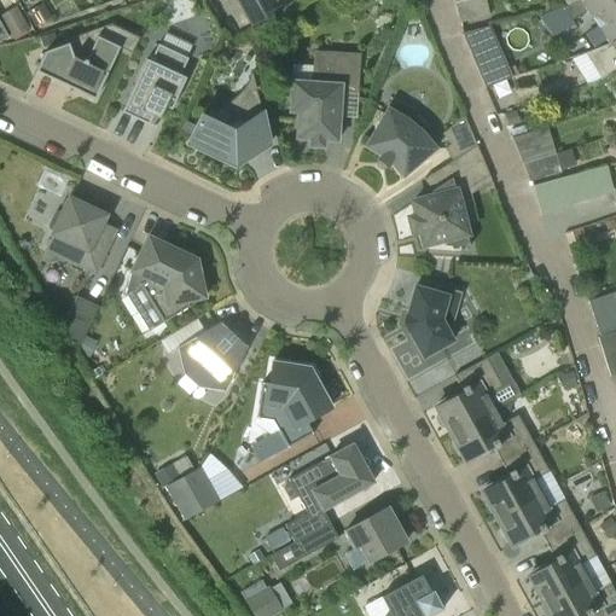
[(254,27),(284,9),(278,0),(238,0),(244,9),(254,27)]
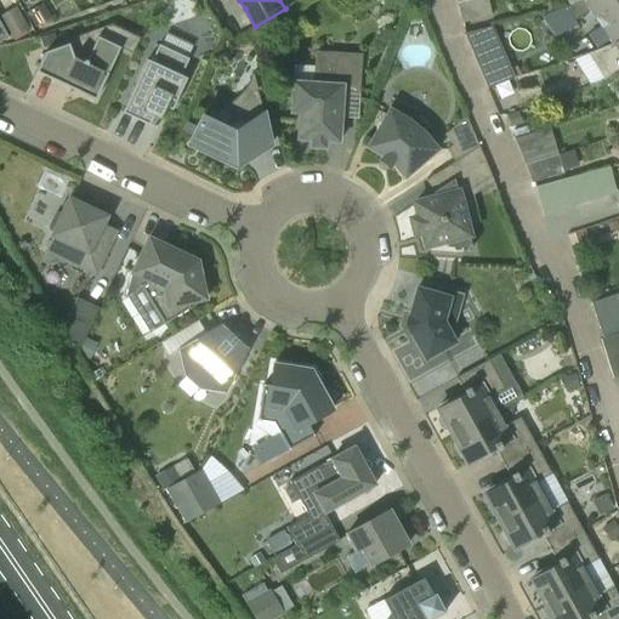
[(463,0),(459,1),(464,21),(493,13),(489,0),(463,0)]
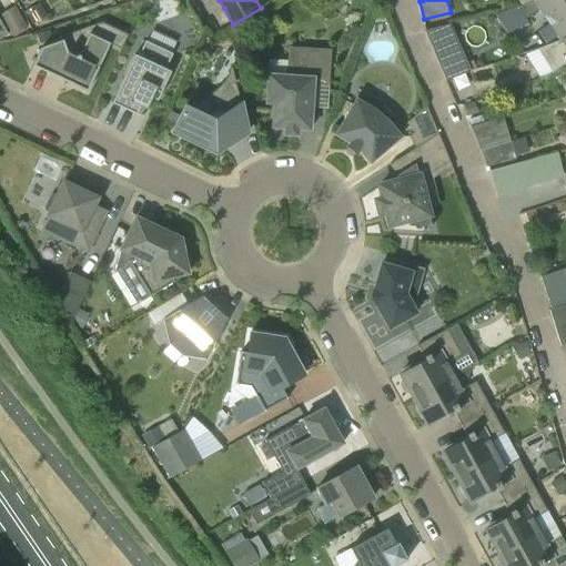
[(537,0),(536,1),(523,6),(522,3),(519,6),(527,18),(539,9),(561,39),(562,40),(565,37),(565,0),(537,0)]
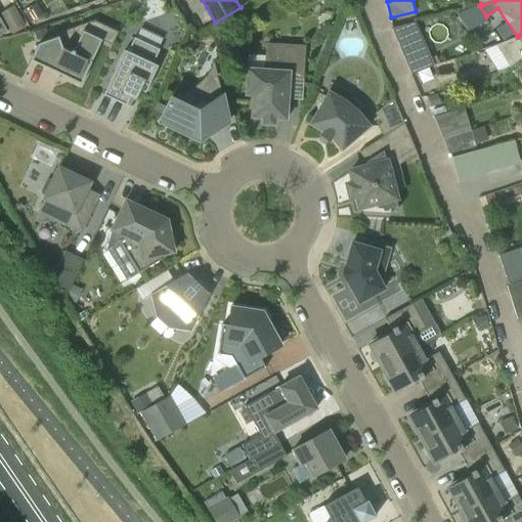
[(44,14),(37,2),(24,9),(31,22),(44,14)]
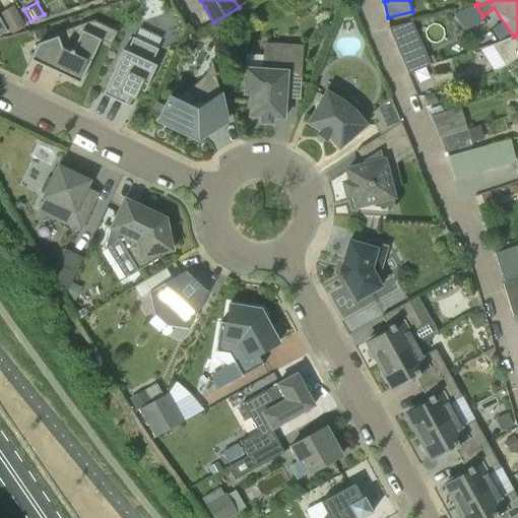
[(26,22),(18,10),(3,19),(10,31),(26,22)]
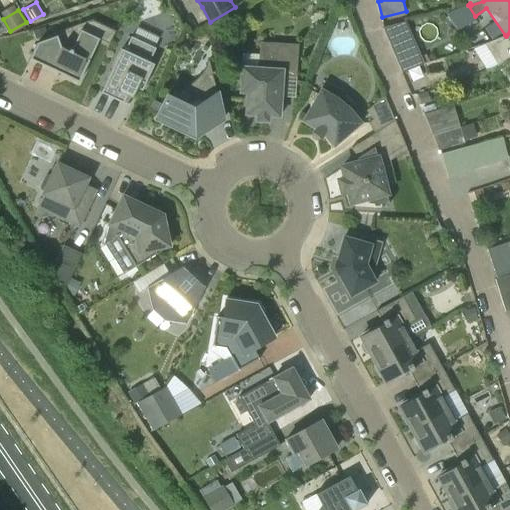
[(57,35),(39,40),(31,58),(80,81),(100,38),(110,43),(117,30),(92,18),(55,31),(57,35)]
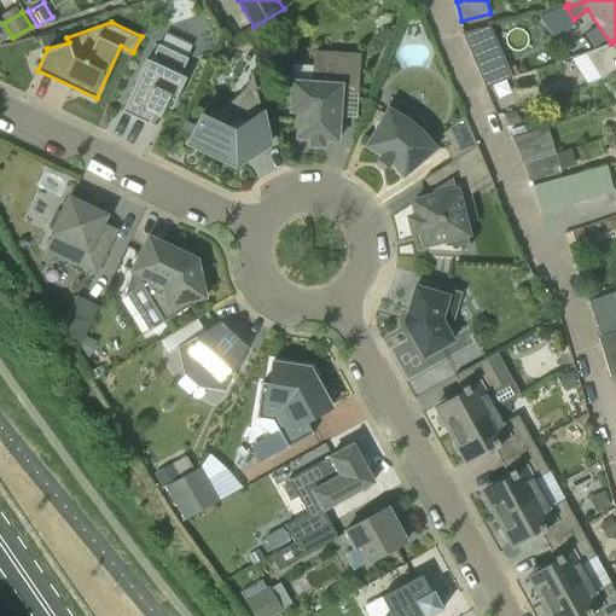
[(487,86),(515,75),(492,24),(464,32),(487,86)]
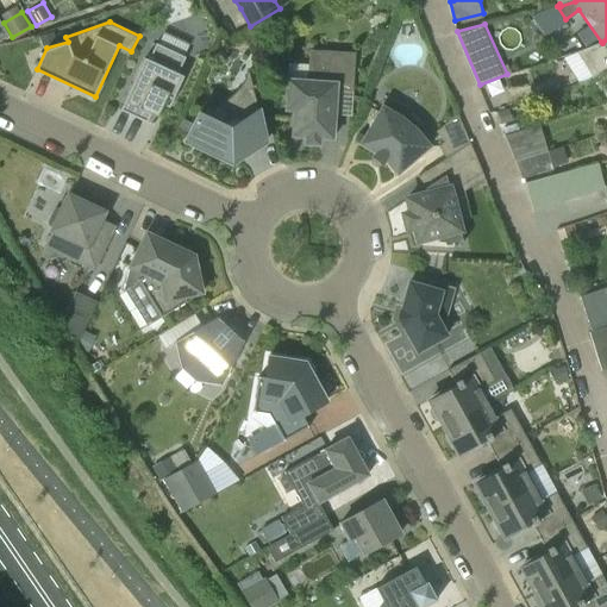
[(55,31),(41,36),(43,44),(58,39),(55,31)]
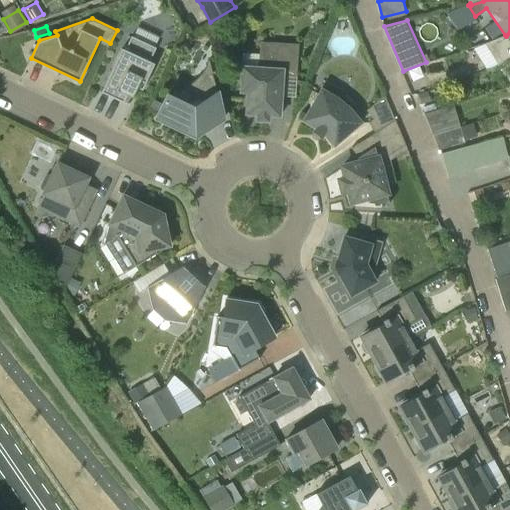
[(509,33),(506,36),(505,35),(474,46),(487,68),(499,63),(509,56),(509,33)]
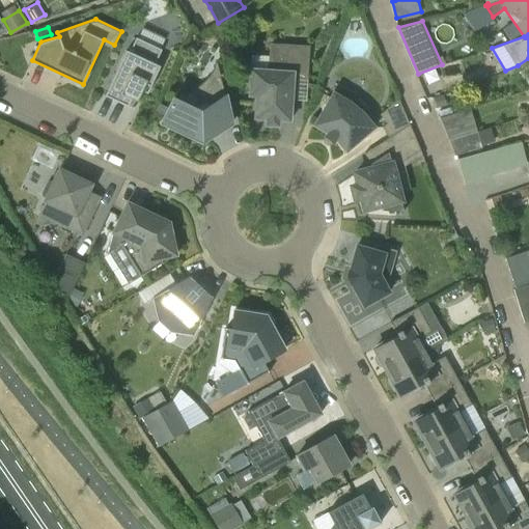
[(130,51),(127,50),(106,95),(134,109),(143,90),(148,92),(158,75),(161,65),(155,63),(162,49),(136,37),(130,51)]
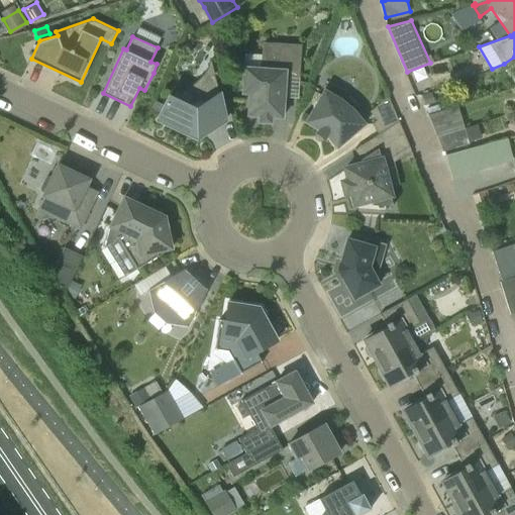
[(242,94),(250,94),(249,114),(261,115),(260,121),(272,122),(273,116),(284,116),(286,76),(301,77),(303,43),(264,40),(263,66),(244,65),(242,94)]
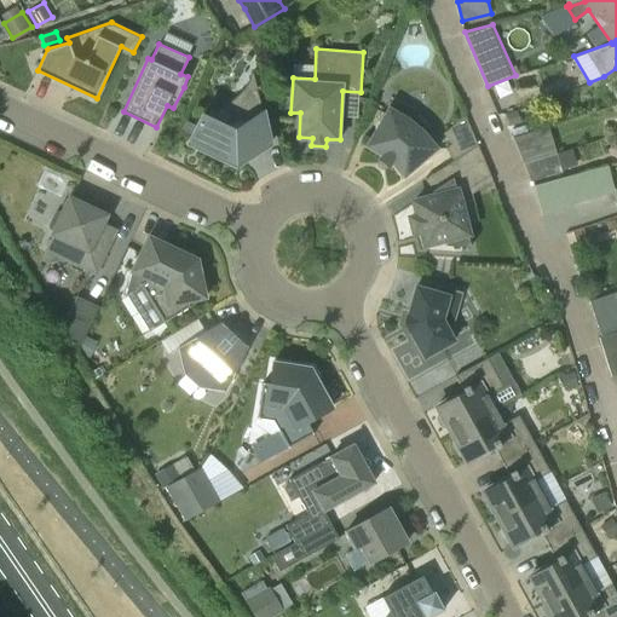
[(209,110),(205,111),(190,143),(237,166),(246,160),(246,159),(244,157),(244,155),(244,153),(244,151),(246,149),(247,148),(248,146),(251,145),(270,139),(252,70),(248,80),(243,88),(235,97),(226,103),(218,108),(209,110)]
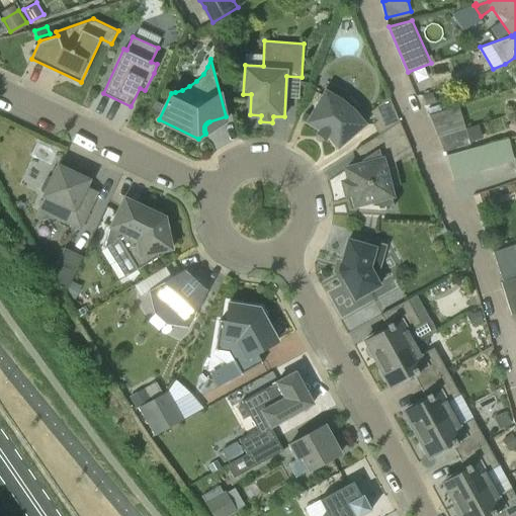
[(326,87),(307,119),(312,122),(310,125),(326,139),(329,136),(338,148),(367,122),(355,108),(343,97),(326,87)]
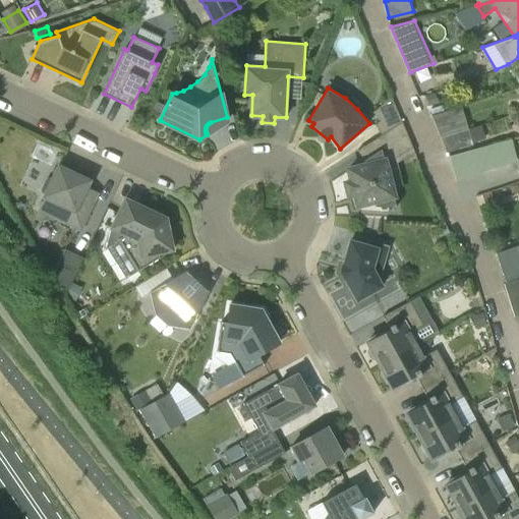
[(426,95),(429,105),(440,102),(436,91),(426,95)]
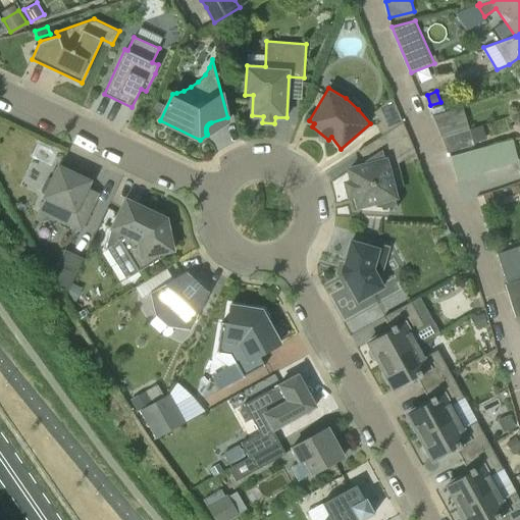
[(376,123),(383,135),(404,121),(393,96),(374,111),(381,119),(376,123)]
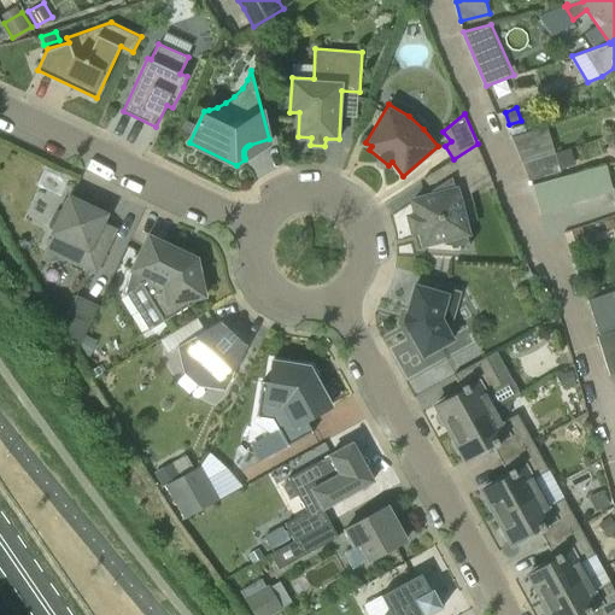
[(523,164),(556,152),(548,124),(513,136),(523,164)]
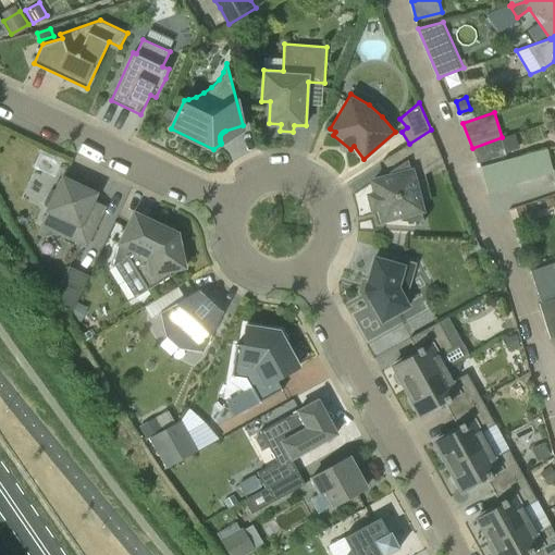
[(516,133),(503,137),(506,151),(520,147),(516,133)]
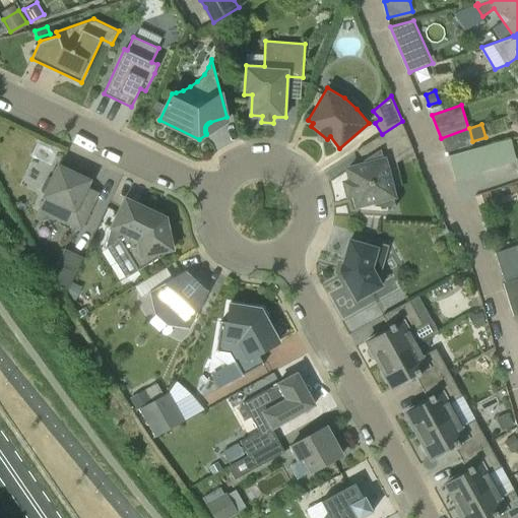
[(468,128),(441,138),(447,151),(473,143),(468,128)]
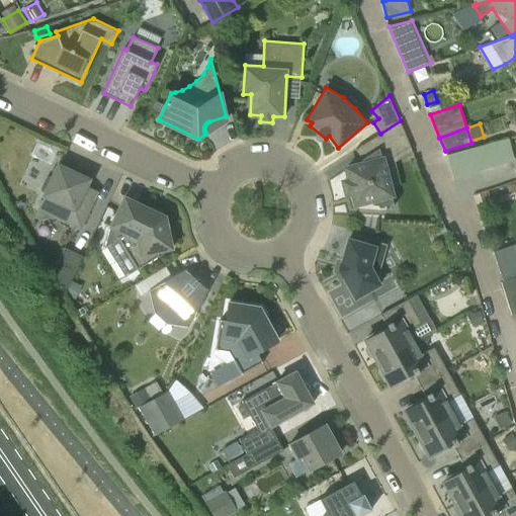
[(383,163),(411,147),(405,132),(362,159),(363,164),(347,168),(350,180),(344,181),(347,193),(353,192),(356,203),(372,199),(373,204),(395,206),(383,163)]
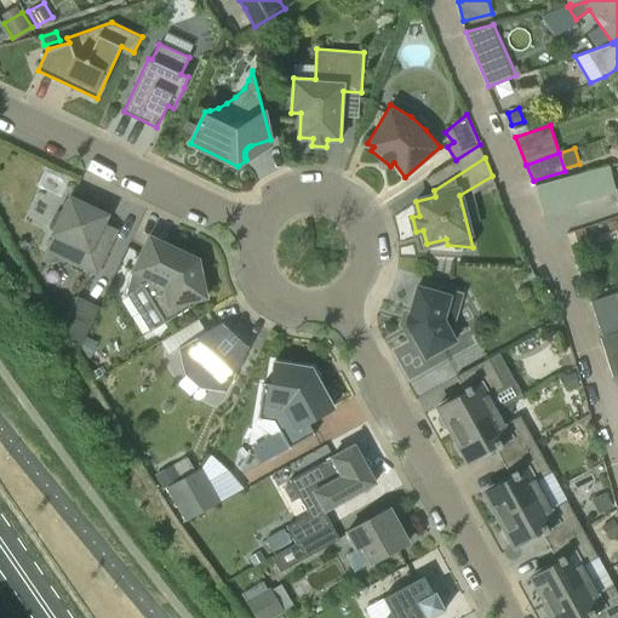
[(617,192),(617,188),(611,165),(536,184),(544,215),(576,206),(574,202),(617,192)]
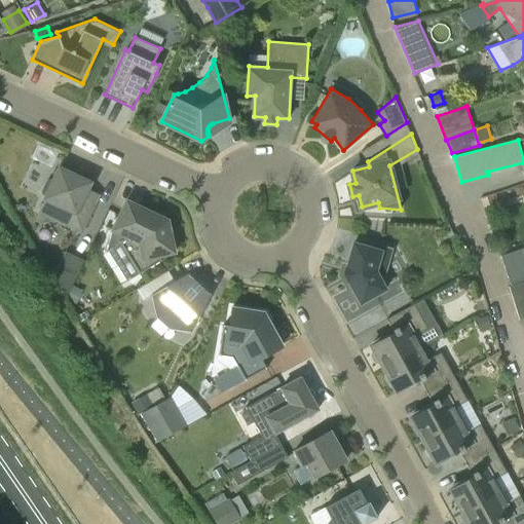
[(39,211),(80,231),(97,197),(85,192),(90,182),(61,169),(54,180),(51,179),(48,180),(44,188),(43,194),(43,196),(42,198),(44,199),(39,211)]
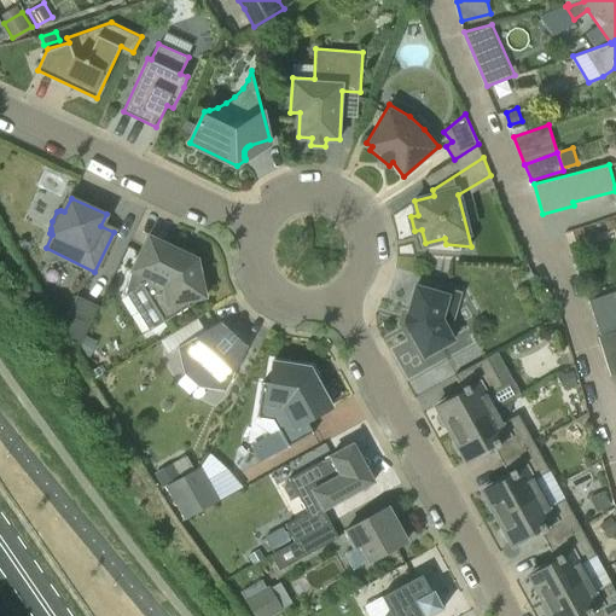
[(605,221),(608,228),(615,226),(615,222),(614,218),(605,221)]
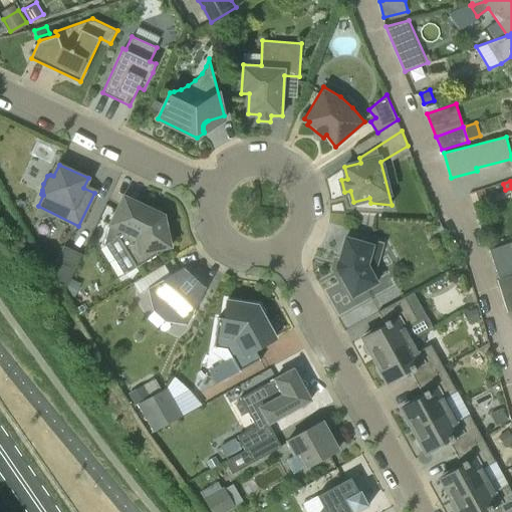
[(116,235),(137,267),(158,254),(159,254),(158,249),(171,246),(165,215),(160,213),(159,215),(149,211),(151,208),(124,196),(109,226),(121,232),(116,235)]
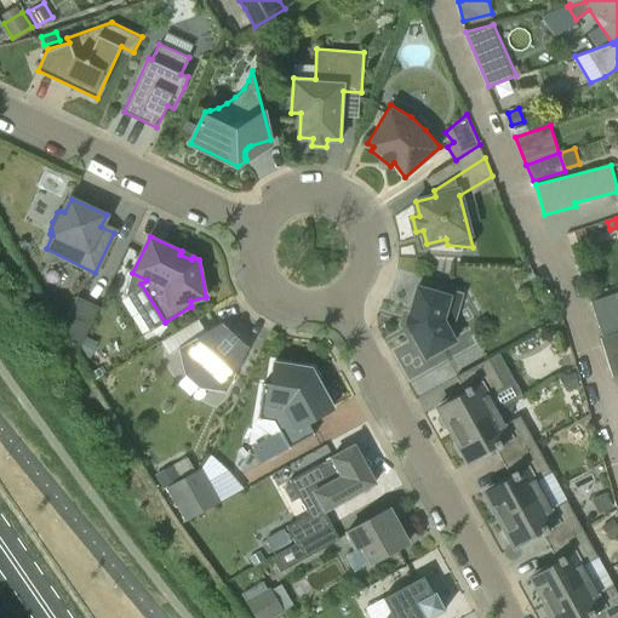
[(596,257),(585,261),(590,275),(601,272),(596,257)]
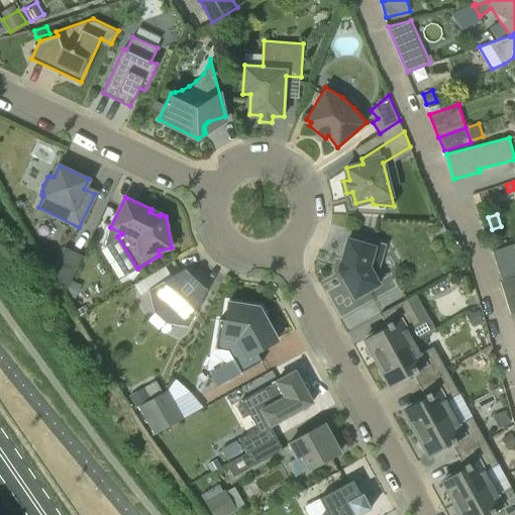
[(354,298),(381,283),(378,278),(388,242),(366,237),(365,242),(348,238),(339,270),(354,298)]
